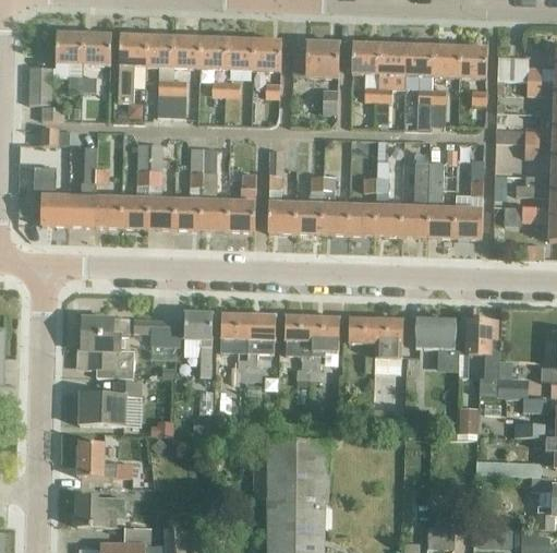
[(82,63),(83,34),(57,33),(56,62),(68,63),(68,89),(81,89),(81,77),(82,63)]
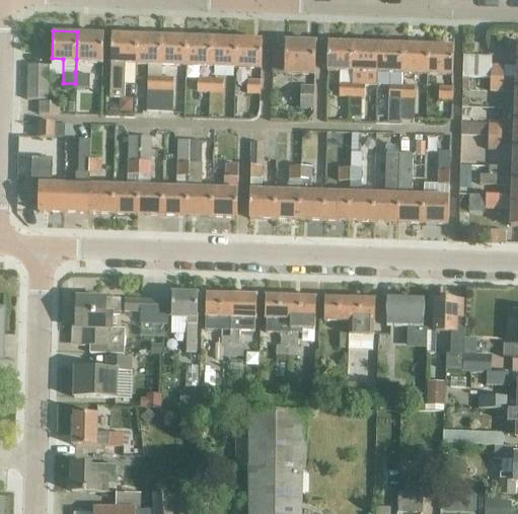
[(101,31),(77,31),(76,59),(101,60),(101,31)]
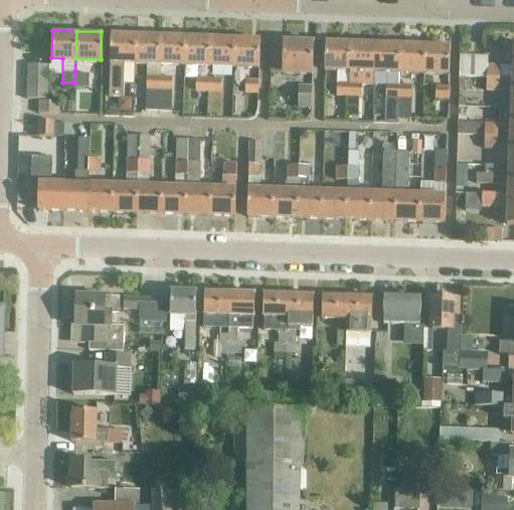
[(110,59),(109,93),(122,93),(123,79),(132,80),(133,60),(135,60),(135,33),(111,32),(110,59)]
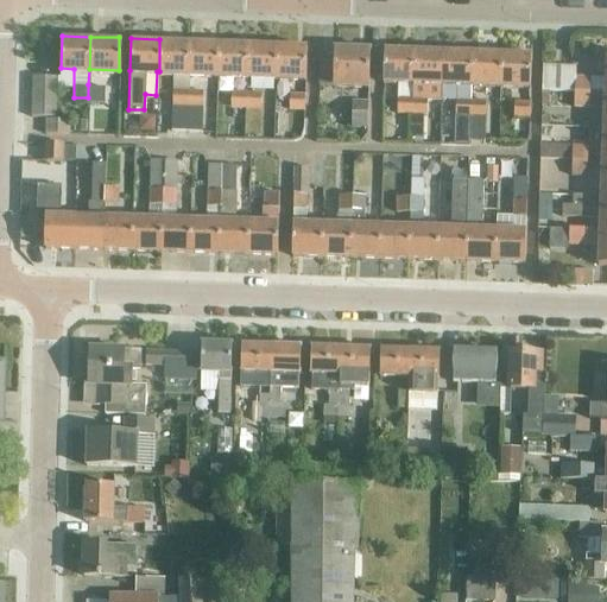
[(159,39),(159,71),(172,71),(171,86),(171,101),(170,125),(187,126),(188,86),(188,73),(189,39),(159,39)]
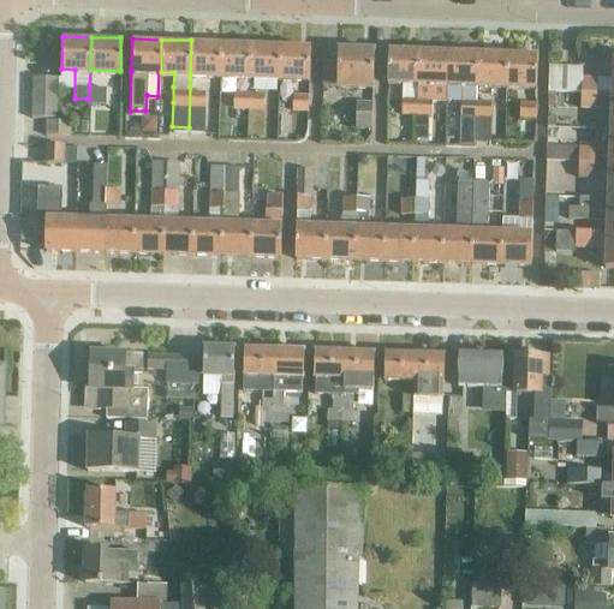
[(191,40),(190,73),(220,75),(221,41),(191,40)]
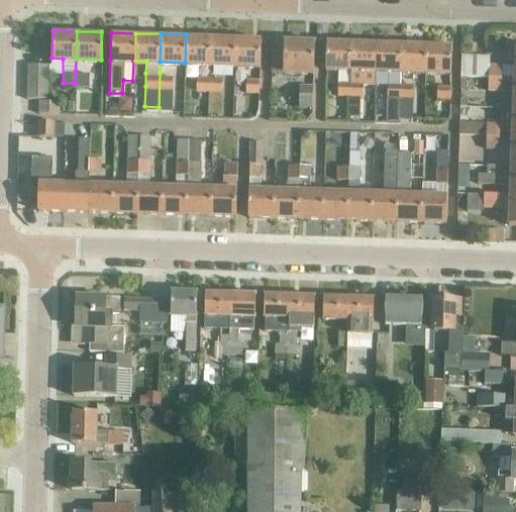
[(185,63),(209,64),(210,35),(186,34),(185,63)]
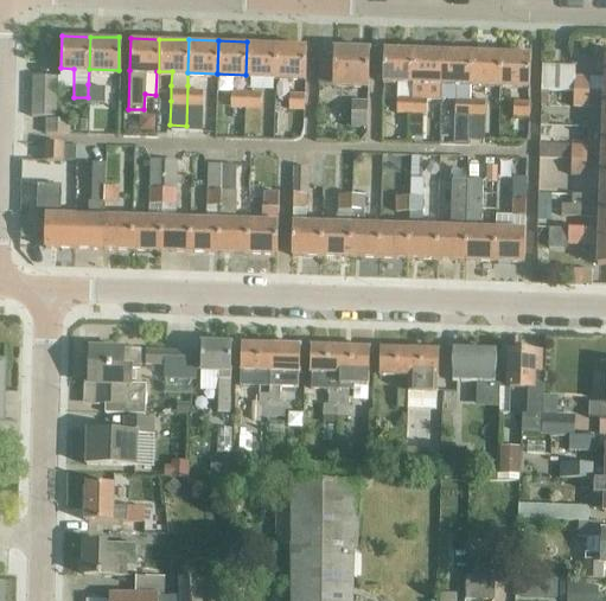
[(247,42),(246,75),(275,75),(276,43),(247,42)]
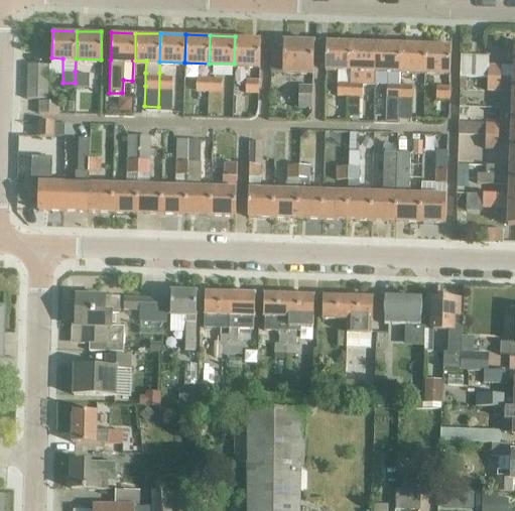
[(235,36),(234,64),(259,65),(260,36),(235,36)]
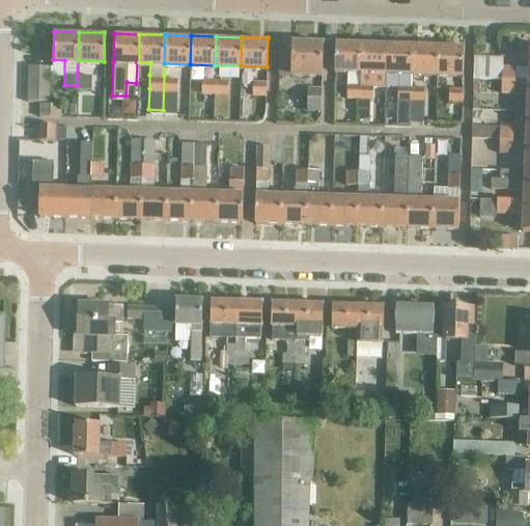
[(322,73),(323,39),(291,38),(290,72),(322,73)]
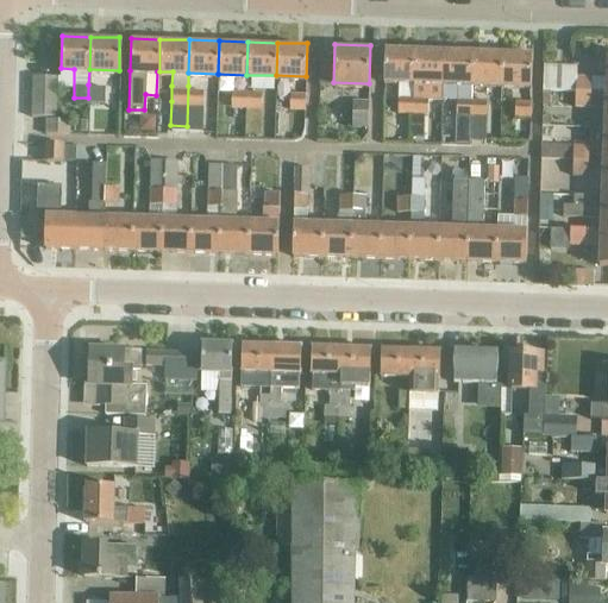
[(413,111),(414,48),(384,46),(383,80),(399,81),(397,111),(413,111)]
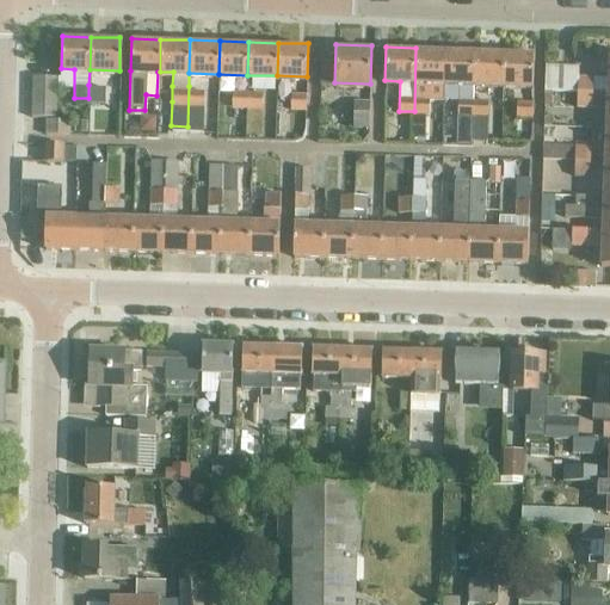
[(416,48),(414,111),(429,111),(430,97),(443,97),(445,48),(416,48)]
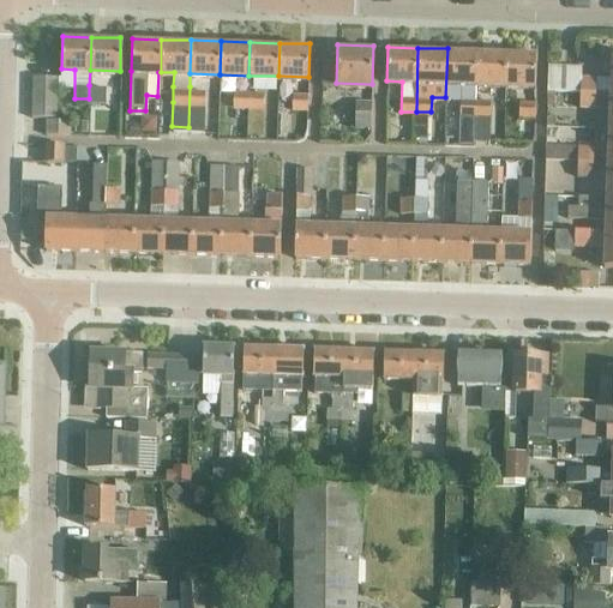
[(476,49),(448,48),(445,97),(460,97),(460,113),(475,114),(475,98),(475,84),(476,49)]
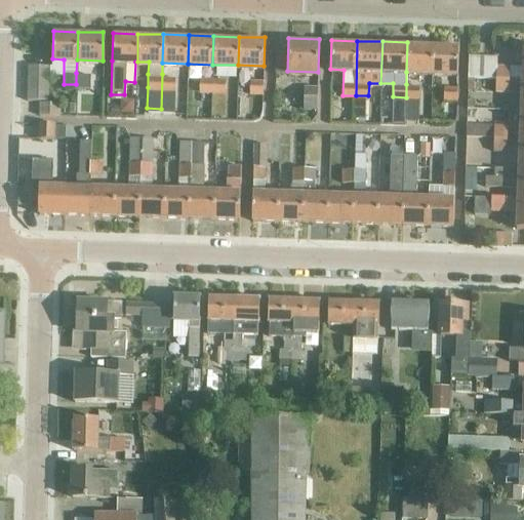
[(407,42),(406,72),(432,73),(433,43),(407,42)]
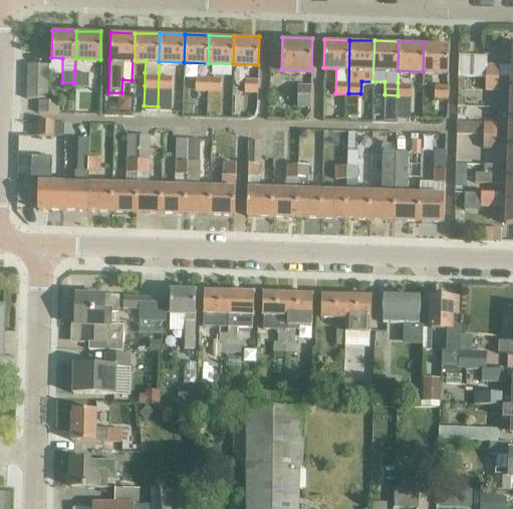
[(424,42),(423,71),(448,71),(449,43),(424,42)]
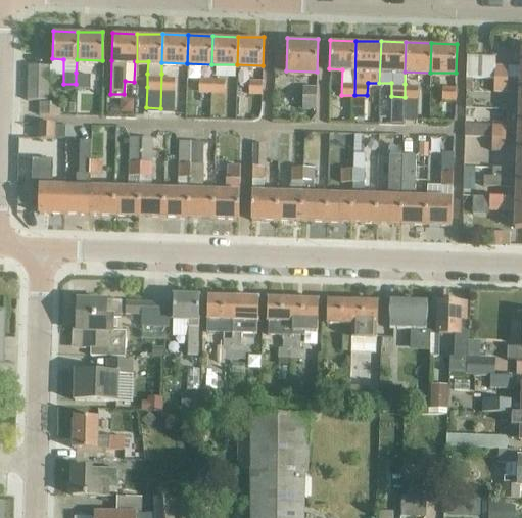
[(494,76),(521,77),(521,46),(520,63),(494,63),(495,54),(476,53),(467,53),(466,75),(472,75),(483,76),(494,76)]
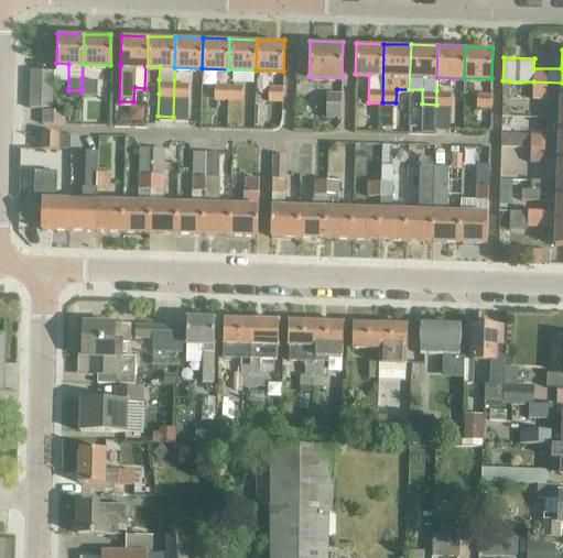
[(304,59),(304,51),(285,52),(287,75),(301,74),(301,59),(304,59)]
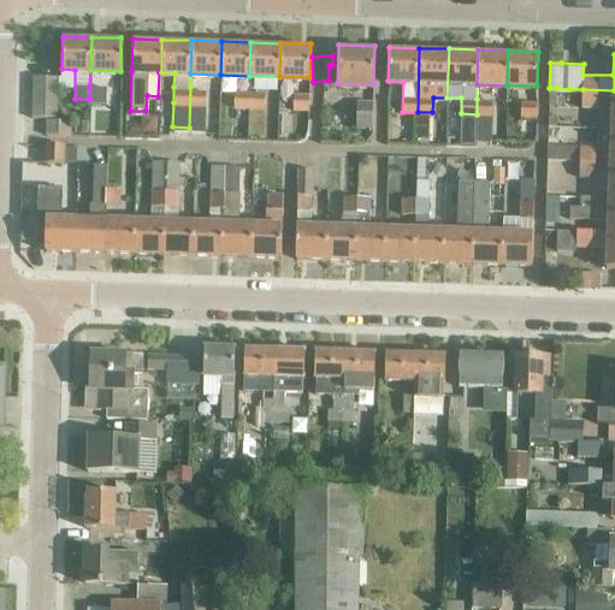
[(33,75),(31,87),(57,88),(57,75),(33,75)]
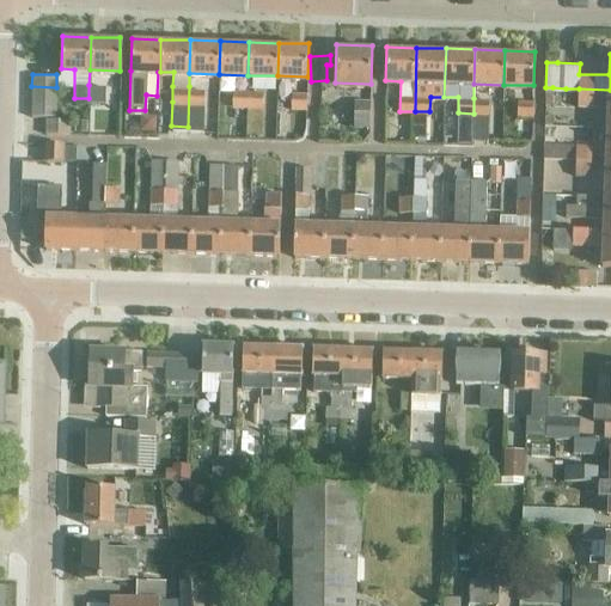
[(89,85),(89,98),(104,98),(104,86),(89,85)]
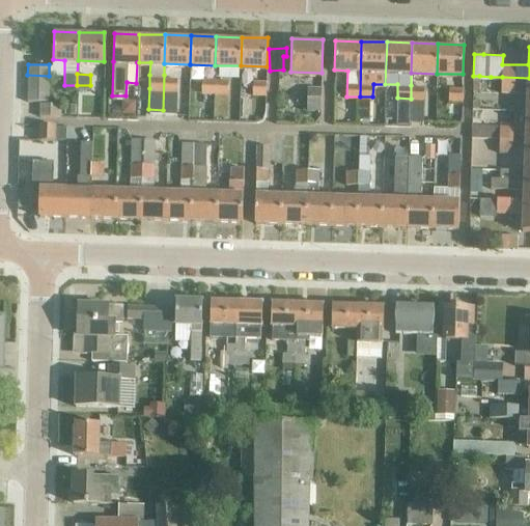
[(49,76),(27,75),(27,87),(48,88),(49,76)]
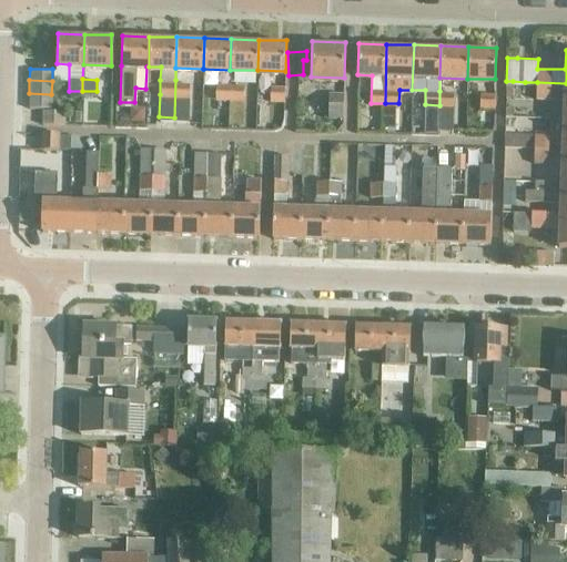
[(175,80),(174,118),(188,118),(189,81),(175,80)]
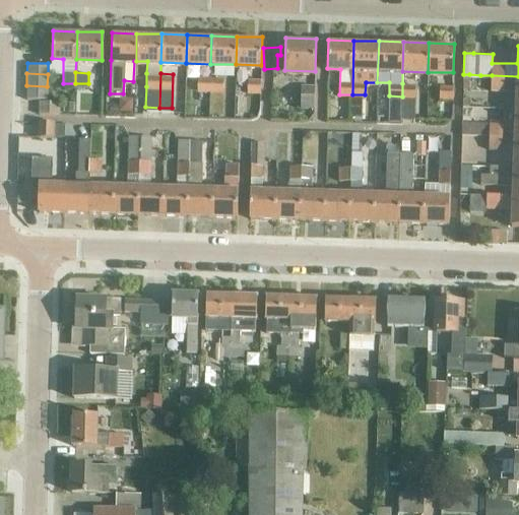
[(209,88),(210,75),(196,74),(196,88),(209,88)]
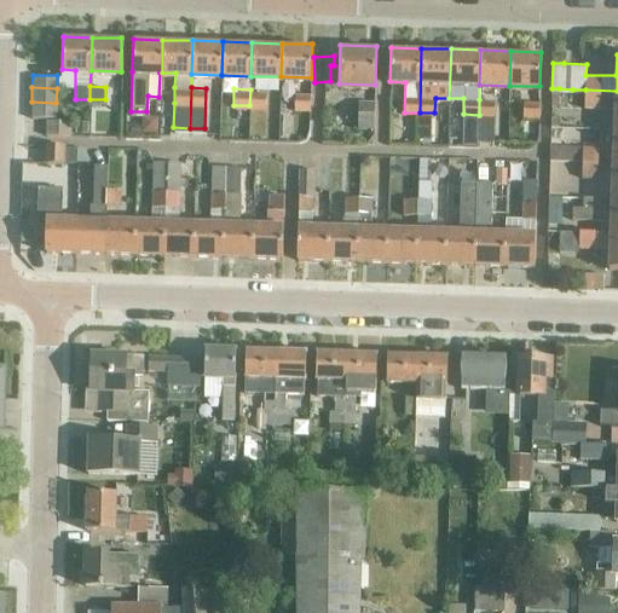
[(265,90),(250,90),(249,105),(265,107),(265,90)]
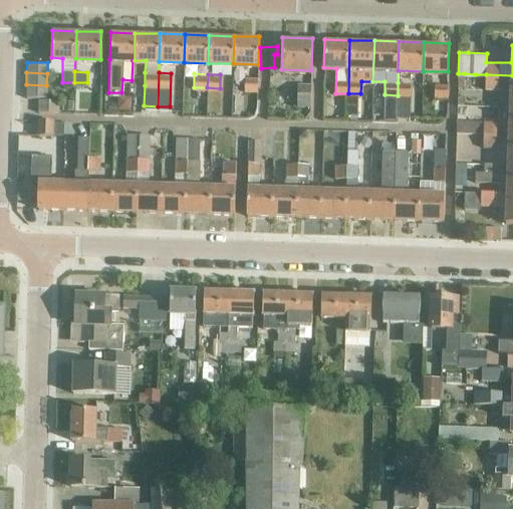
[(257,89),(258,75),(244,74),(244,88),(257,89)]
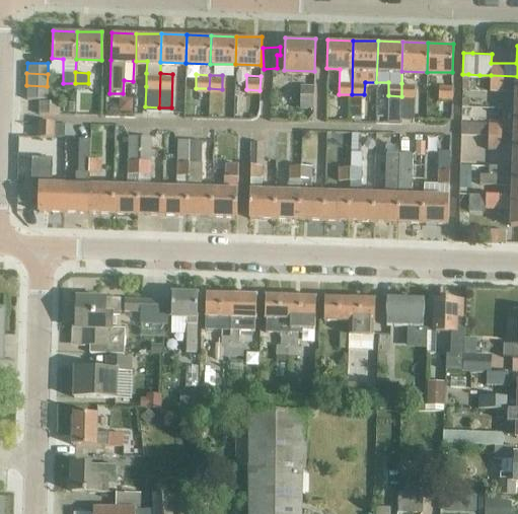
[(517,76),(491,75),(490,88),(503,89),(515,89),(515,105),(517,105),(517,76)]
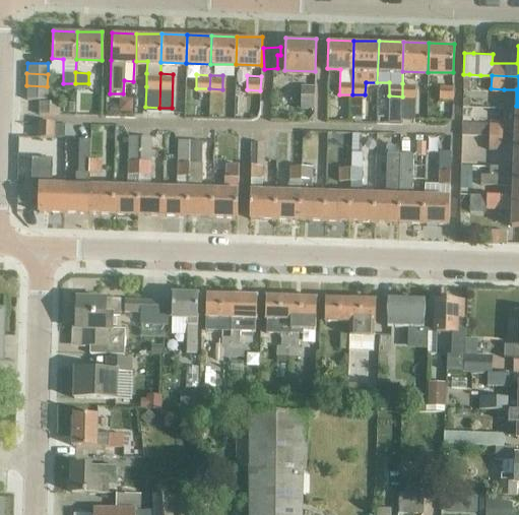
[(314,106),(315,83),(301,82),(301,106),(314,106)]
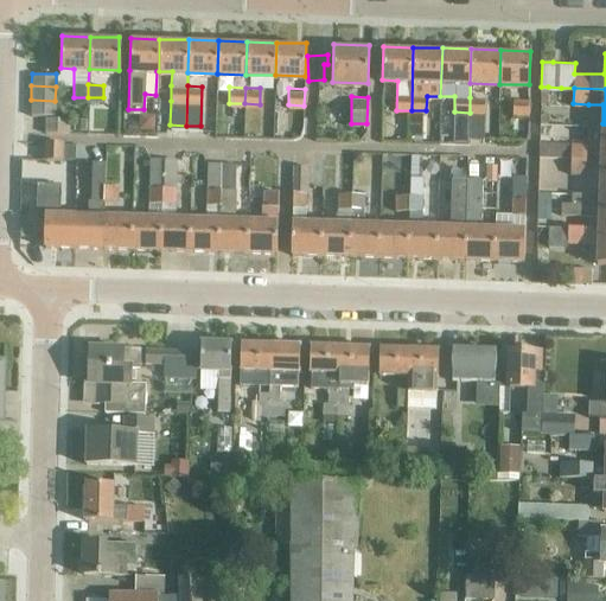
[(470,97),(470,113),(469,136),(483,136),(484,97),(470,97)]
